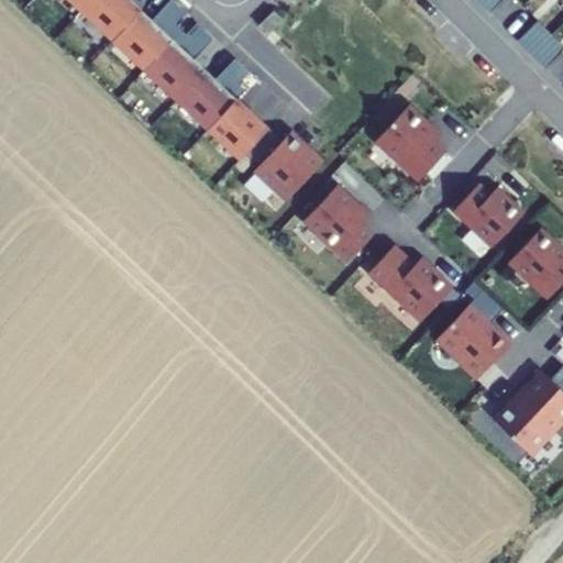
[(89,0),(84,7),(114,36),(142,8),(133,0),(89,0)]
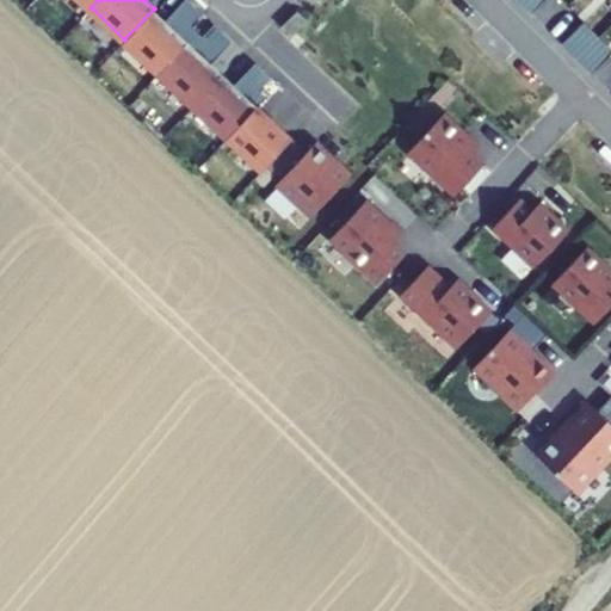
[(205,14),(189,0),(184,0),(166,20),(181,35),(191,25),(193,28),(205,14)]
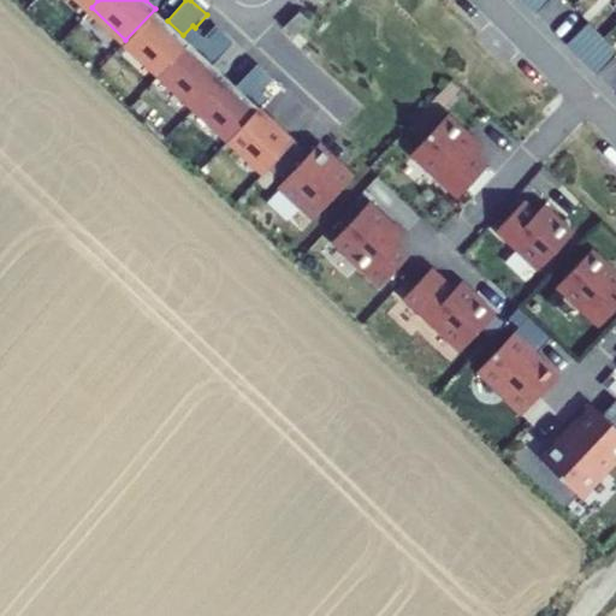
[(546,0),(523,0),(535,11),(546,0)]
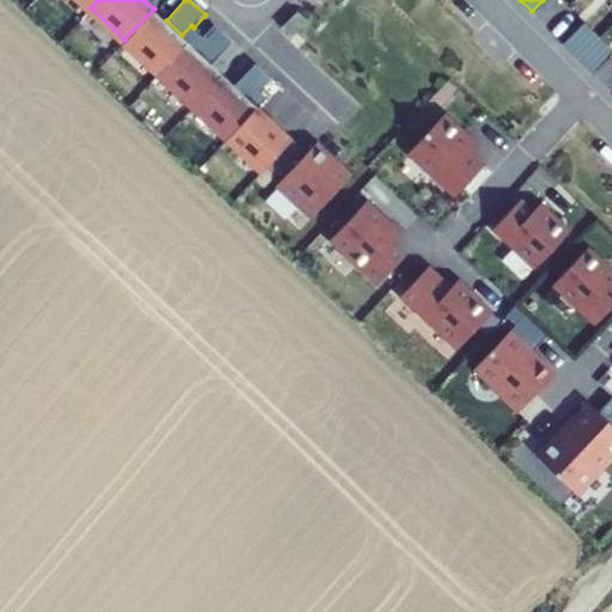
[(154,8),(124,40),(159,72),(197,31),(194,28),(191,25),(182,35),(166,20),(154,8)]
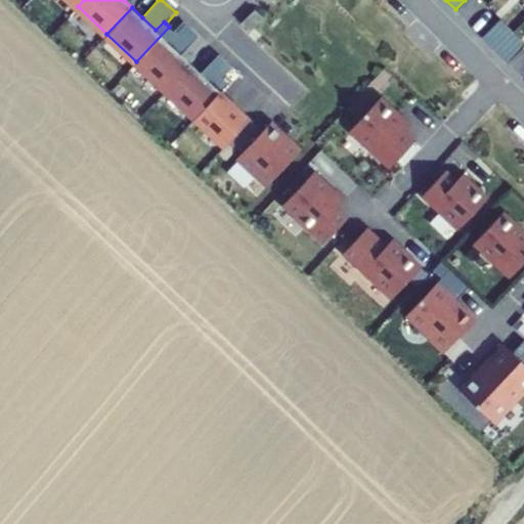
[(523,41),(500,17),(482,36),(508,61),(523,44),(523,41)]
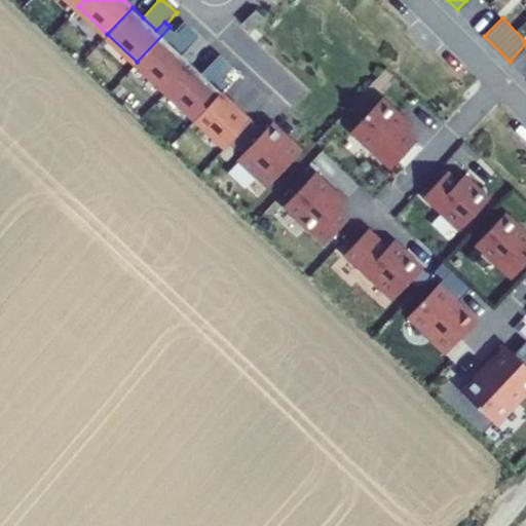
[(200,35),(185,21),(175,32),(176,32),(167,40),(182,54),(200,35)]
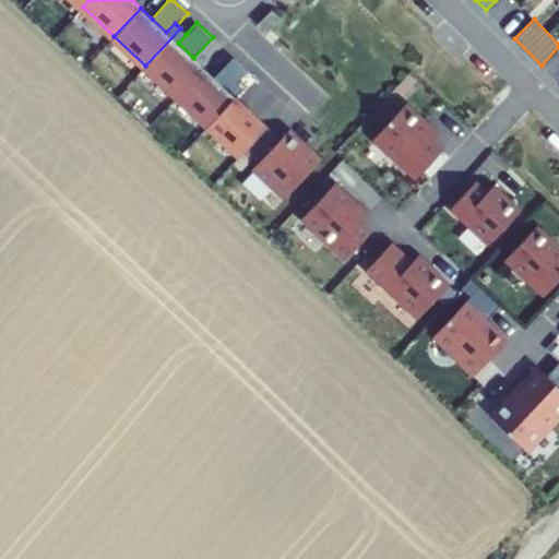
[(180,28),(145,66),(177,95),(204,67),(193,58),(178,43),(187,34),(186,34),(180,28)]
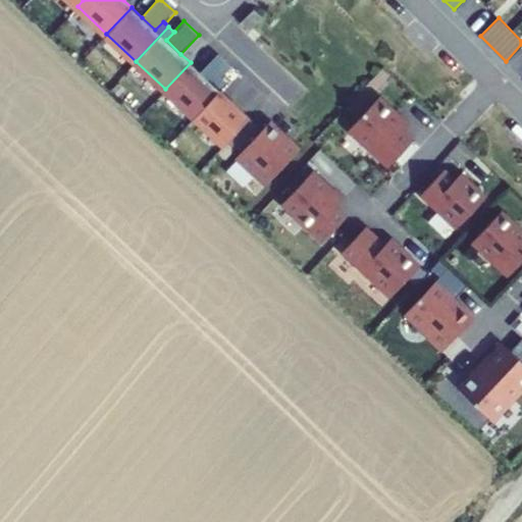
[(233,67),(218,53),(201,72),(214,85),(222,76),(223,77),(233,67)]
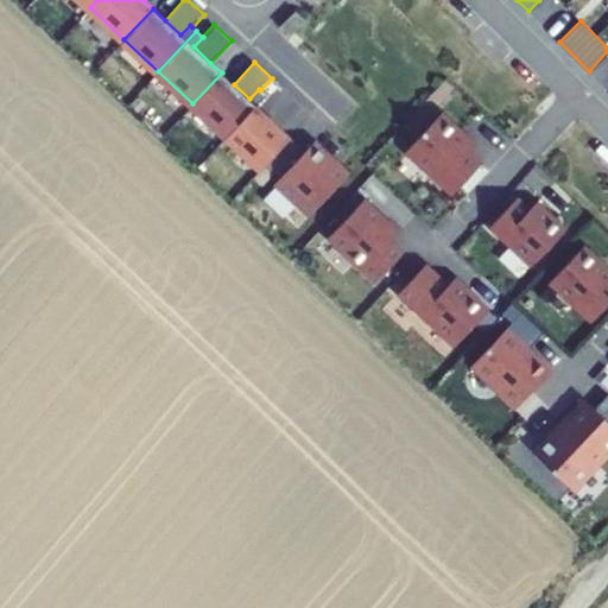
[(222,73),(192,103),(227,135),(255,105),(265,95),(260,90),(259,89),(249,99),(234,84),(222,73)]
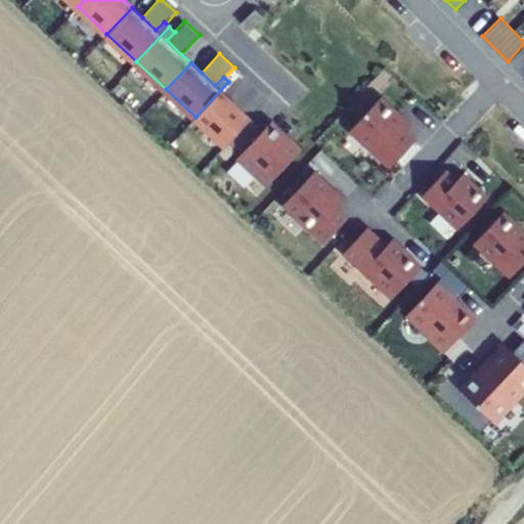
[(250,118),(220,90),(195,117),(225,144),(229,140),(250,118)]
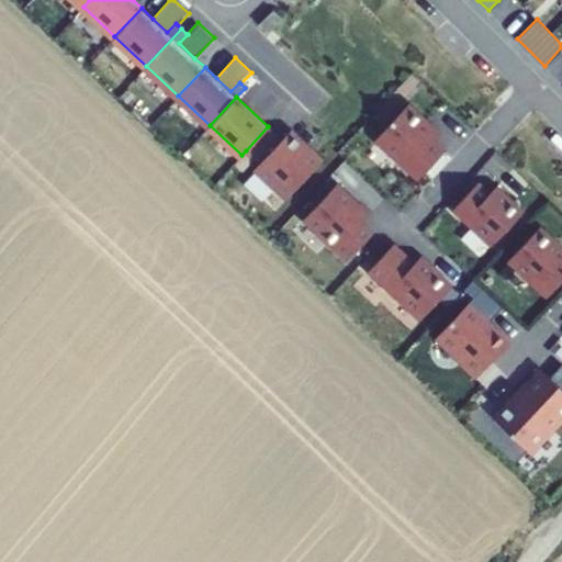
[(407,103),(375,138),(418,179),(445,150),(433,139),(439,133),(407,103)]
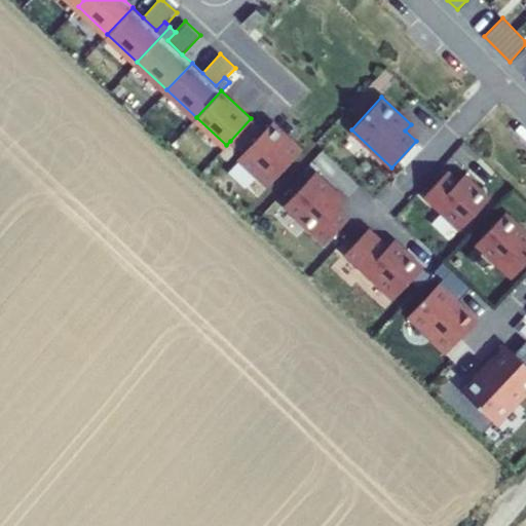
[(265,129),(252,117),(251,118),(230,141),(242,153),(238,157),(269,185),(302,150),(271,121),(265,129)]
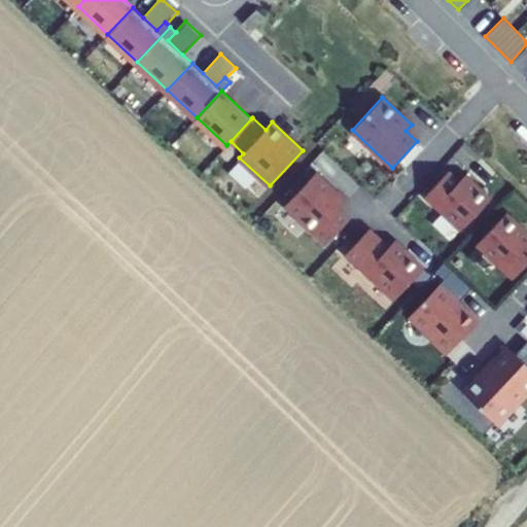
[(449,171),(426,196),(462,230),(491,199),(466,175),(460,181),(449,171)]
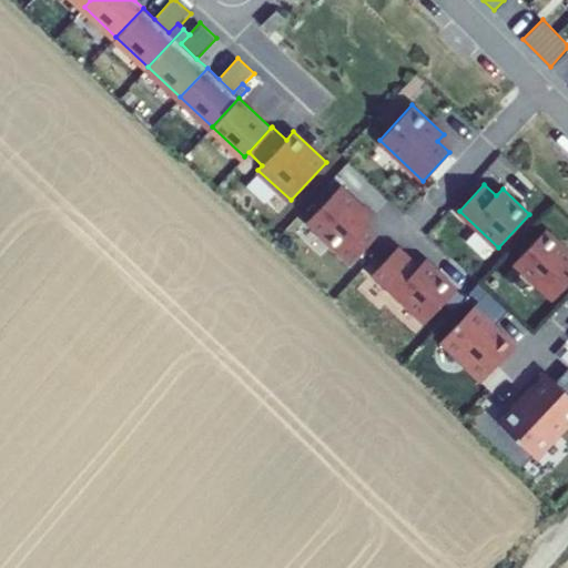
[(373,216),(340,185),(306,221),(351,263),(376,236),(364,225),(373,216)]
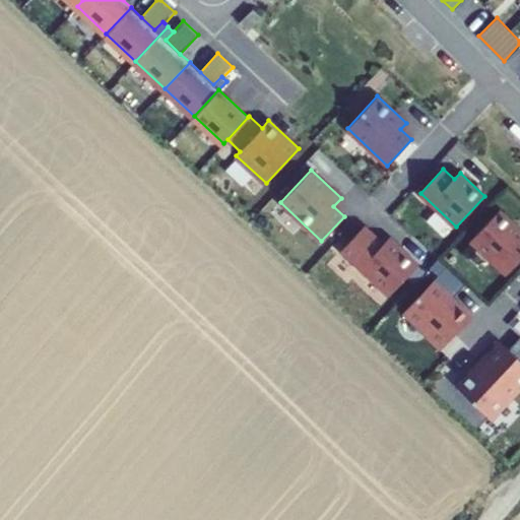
[(519,239),(519,230),(500,210),(471,241),(507,274),(519,260),(519,241),(519,239)]
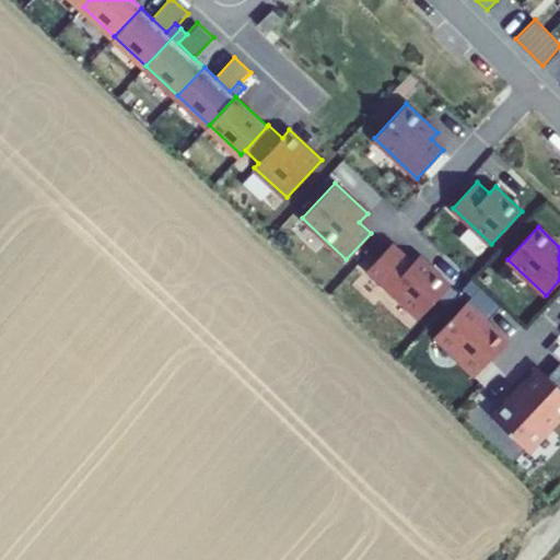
[(412,263),(392,243),(366,269),(419,318),(450,284),(418,256),(412,263)]
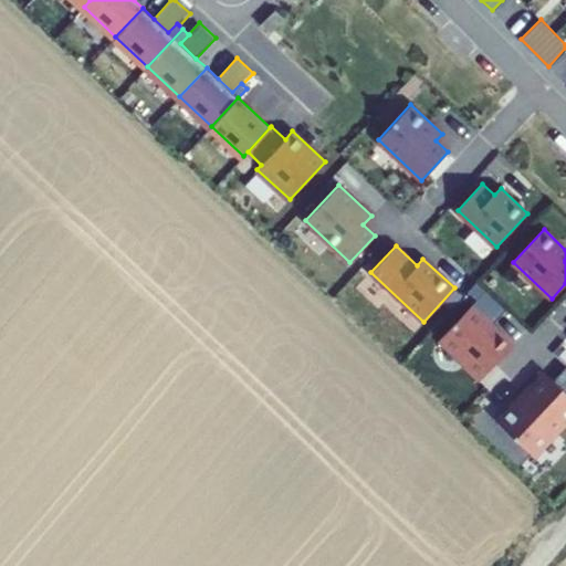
[(503,308),(485,291),(439,339),(465,364),(463,366),(479,381),(514,344),(498,328),(496,331),(489,324),(503,308)]
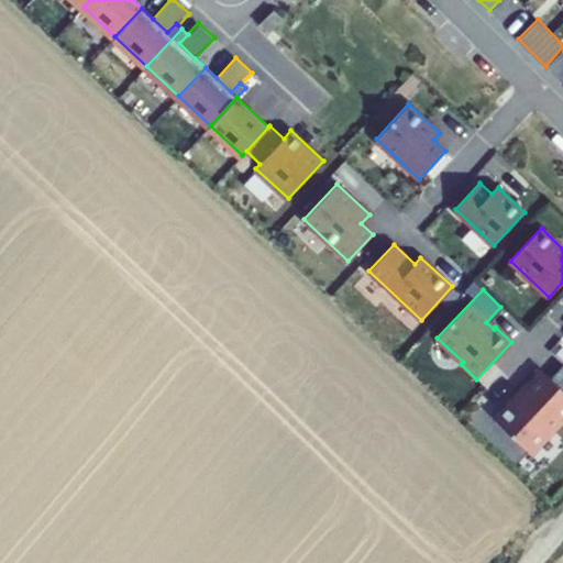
[(562,415),(562,365),(551,377),(540,367),(520,389),(522,390),(514,400),(511,398),(494,418),(529,451),(562,415)]
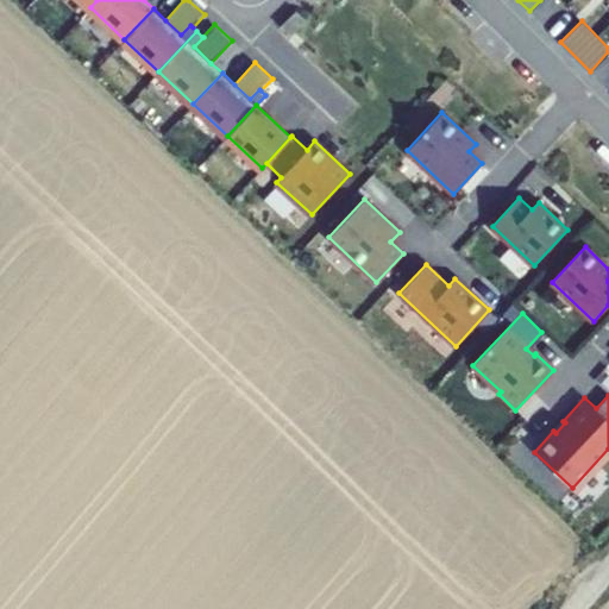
All buildings are outlined.
